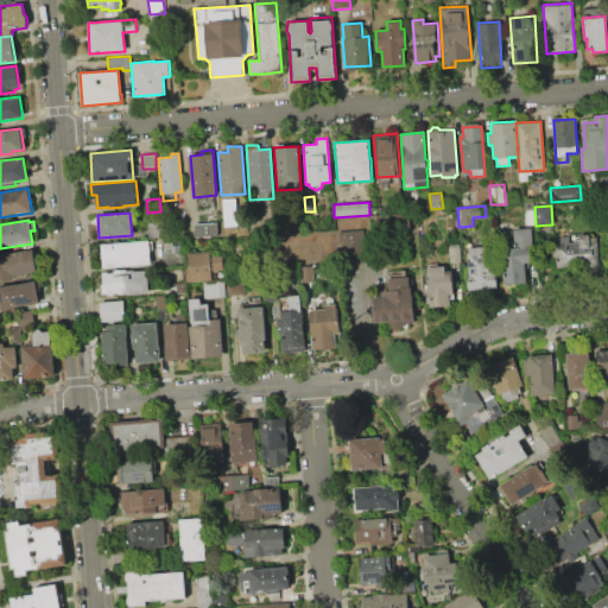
[(147,223),(164,222),(164,238),(147,239),(147,223)]
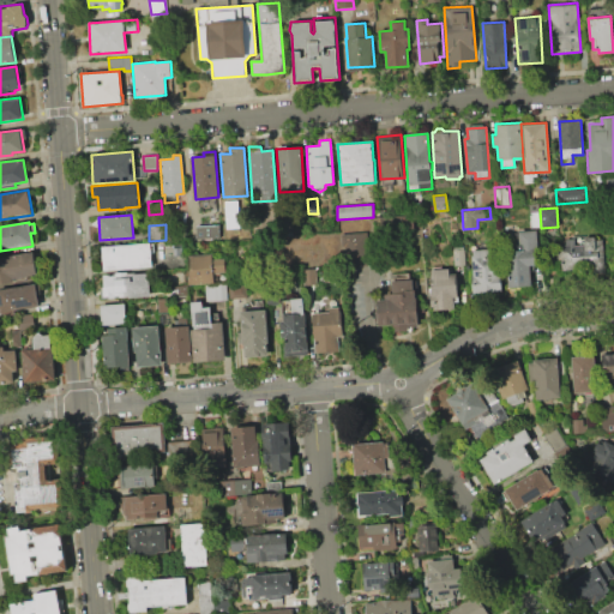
[(192,226),(192,239),(218,238),(218,224),(192,226)]
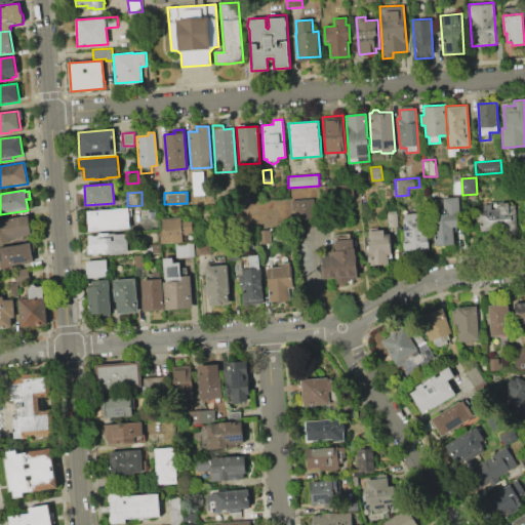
[(435,245),(434,215),(438,215),(438,210),(444,210),(443,198),(458,197),(459,212),(465,211),(466,228),(453,228),(454,244),(435,245)]
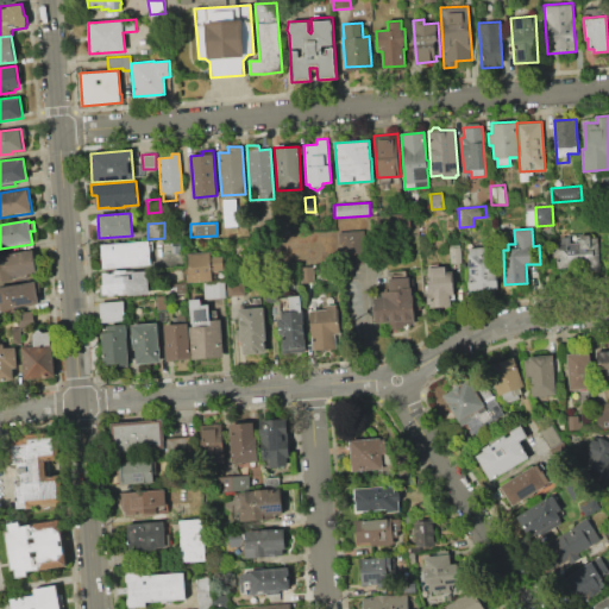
[(338,232),(362,231),(363,243),(339,244),(338,232)]
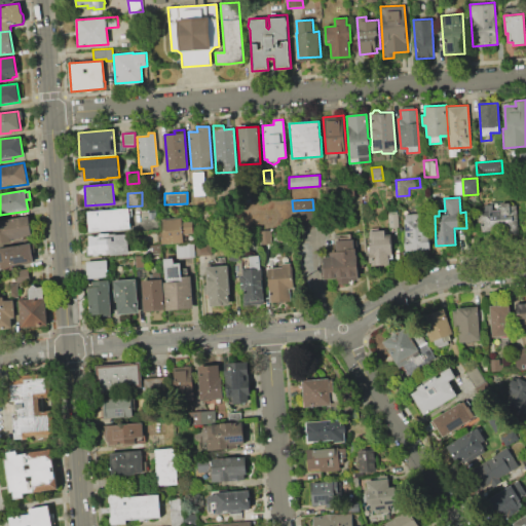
[(516,204),(518,233),(478,236),(476,210),(485,210),(484,204),(492,203),(493,210),(500,209),(500,203),(510,202),(510,205),(516,204)]
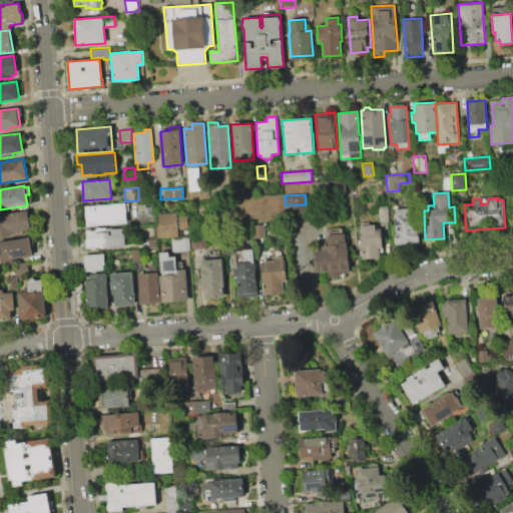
[(85,205),(125,202),(126,223),(86,226),(85,205)]
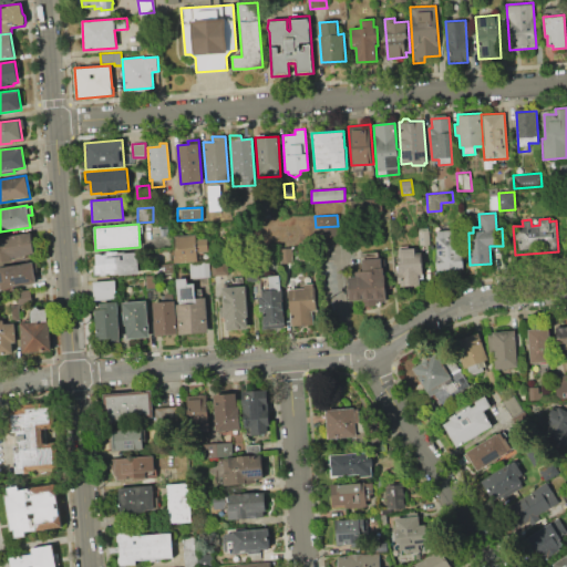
[(418,229),(429,228),(430,245),(419,246),(418,229)]
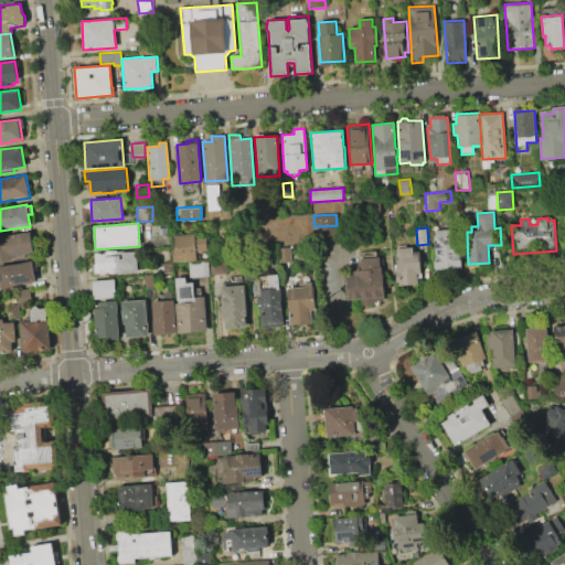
[(435,231),(451,228),(451,235),(459,234),(462,268),(435,269),(434,254),(435,254),(434,235),(436,235),(435,231)]
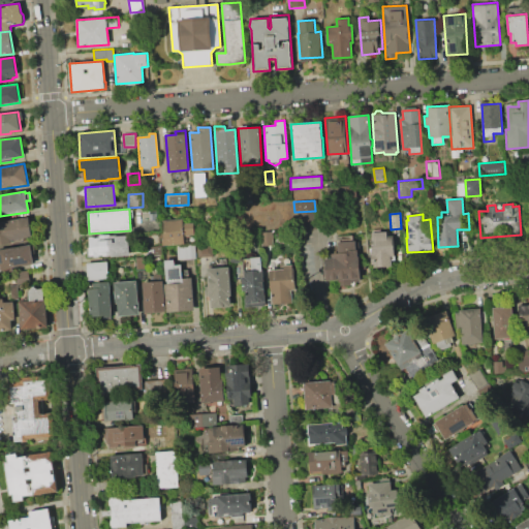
[(0,221),(28,217),(32,237),(12,240),(12,243),(0,245),(0,221)]
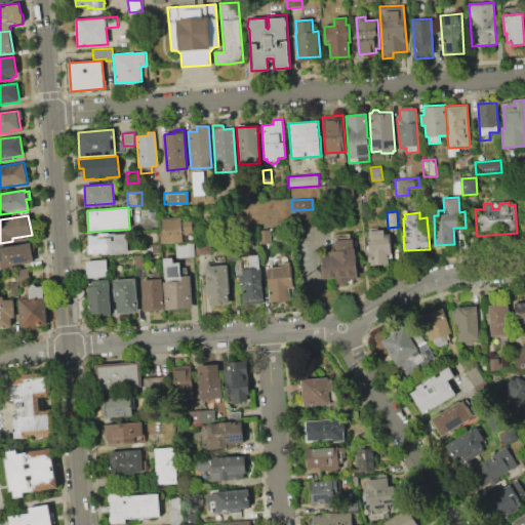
[(161,218),(180,217),(183,242),(161,243),(161,237),(162,237),(161,218)]
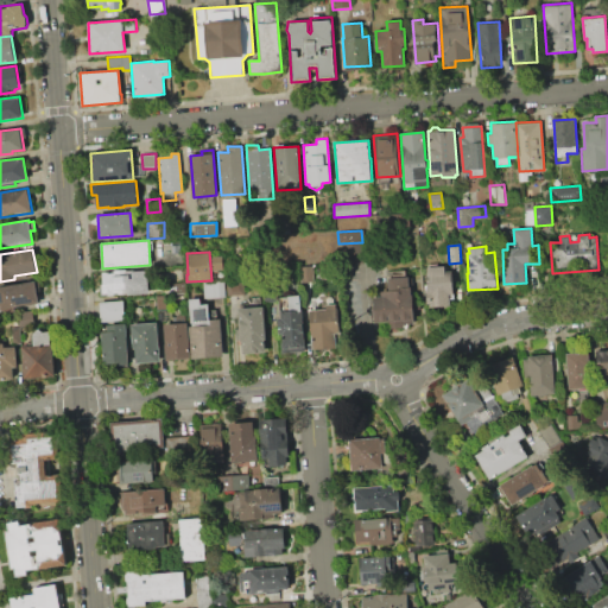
[(211,257),(222,257),(223,272),(211,272),(211,257)]
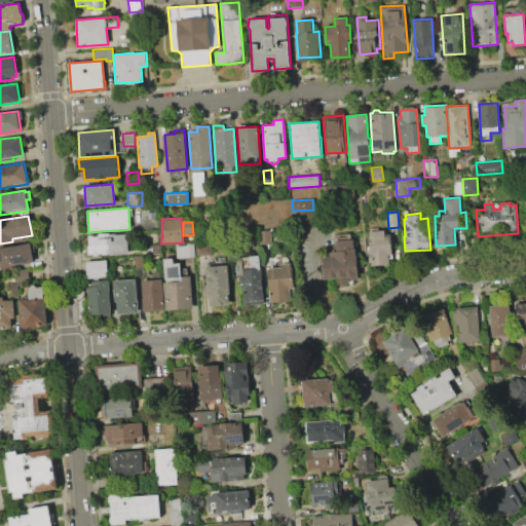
[(259,230),(270,229),(272,246),(260,247),(259,230)]
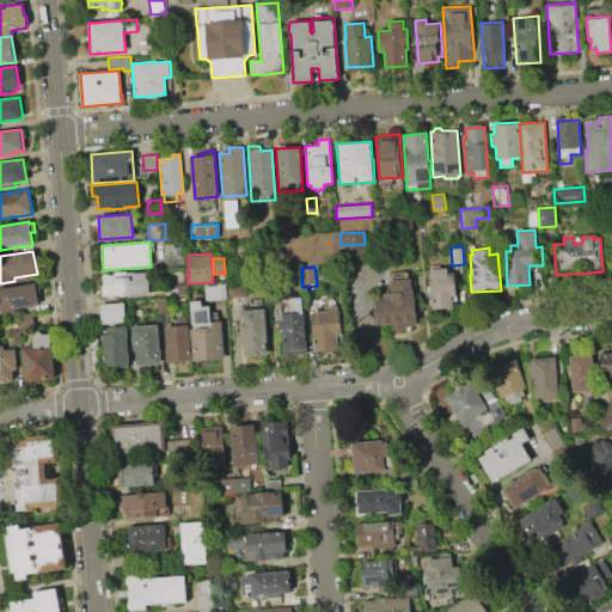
[(456,273),(457,297),(452,297),(452,308),(433,310),(433,305),(429,305),(428,294),(430,294),(429,268),(448,268),(448,273),(456,273)]
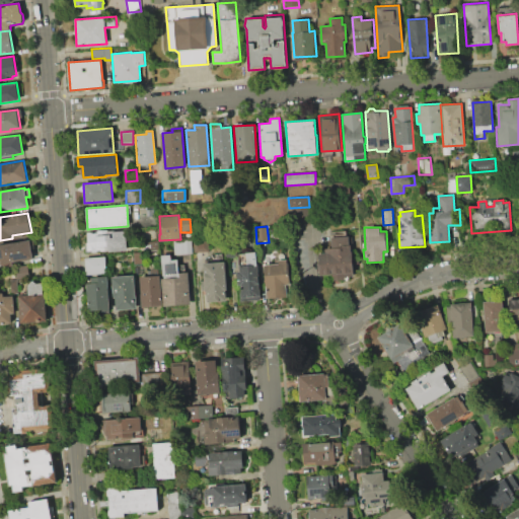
[(86,231),(96,231),(96,230),(107,229),(107,230),(127,229),(127,243),(121,243),(122,250),(85,252),(85,242),(87,242),(86,231)]
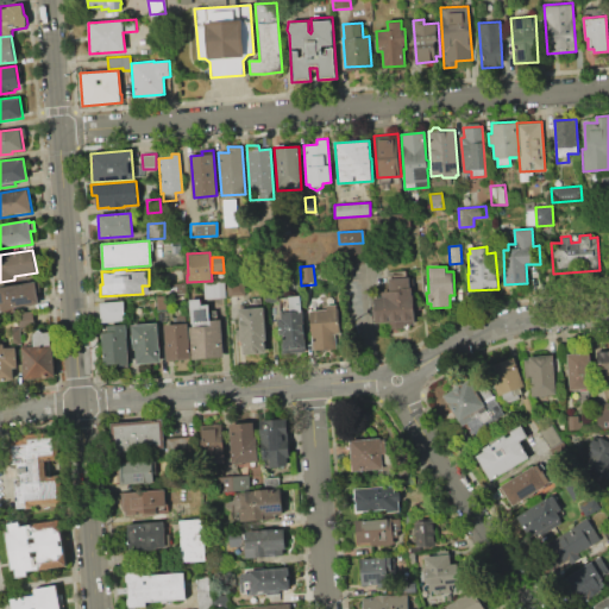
[(413,295),(415,324),(405,324),(405,327),(390,328),(390,325),(372,326),(371,308),(375,308),(375,297),(382,296),(381,292),(389,292),(388,278),(409,277),(409,287),(412,287),(412,295),(413,295)]
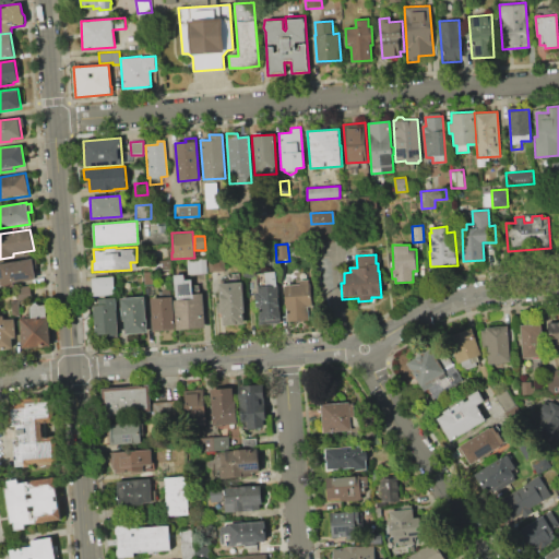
[(207,258),(224,257),(225,273),(210,274),(207,258)]
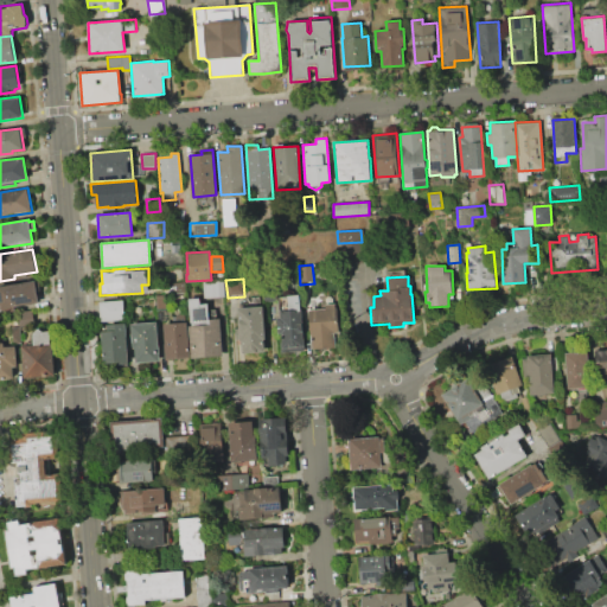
[(0,286),(36,280),(39,302),(36,302),(37,304),(27,306),(26,304),(16,306),(16,310),(2,312),(0,300),(0,286)]
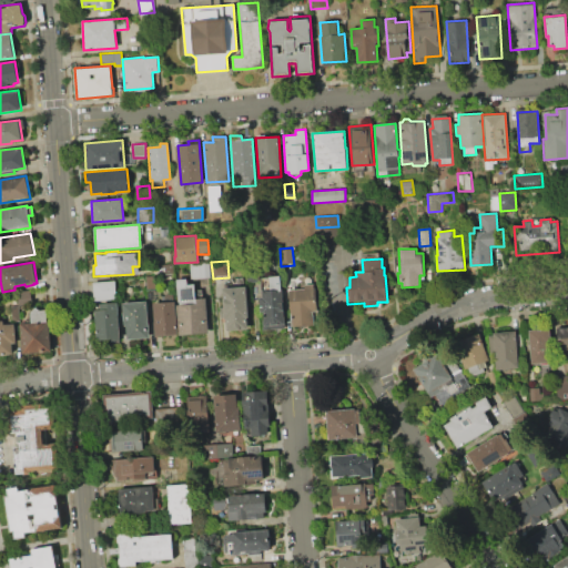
[(191,264),(210,262),(211,277),(192,279),(191,264)]
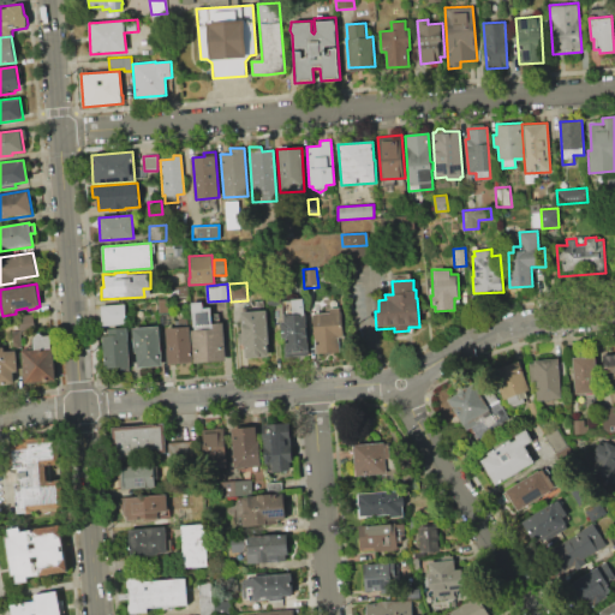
[(175,285),(187,285),(187,298),(175,299),(175,285)]
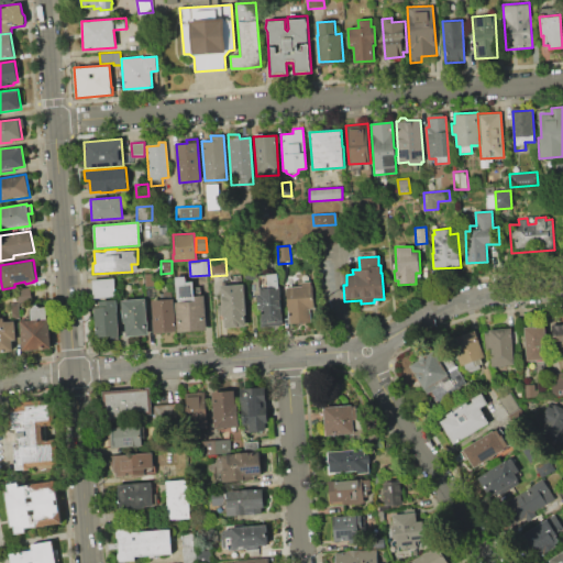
[(278,273),(283,324),(261,327),(260,317),(262,317),(261,309),(257,309),(256,295),(260,295),(258,287),(267,286),(266,274),(278,273)]
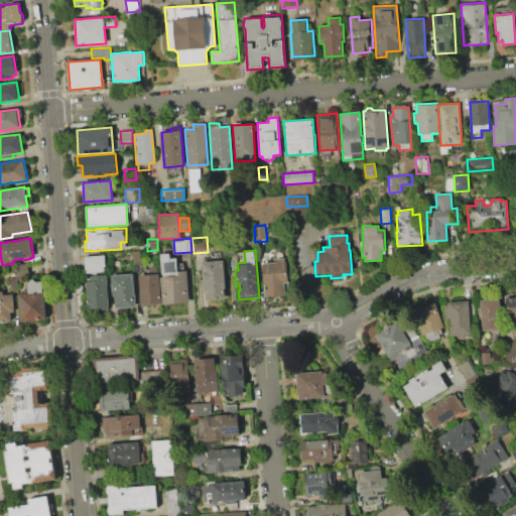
[(132,251),(141,251),(141,264),(133,264),(132,251)]
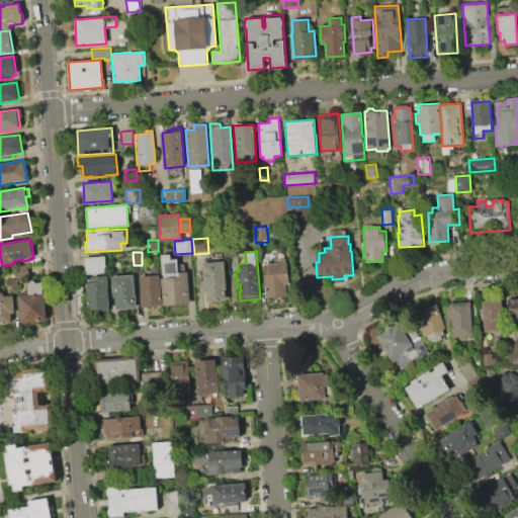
[(161,277),(163,277),(161,254),(171,254),(171,259),(178,258),(179,272),(187,271),(189,305),(163,306),(161,277)]
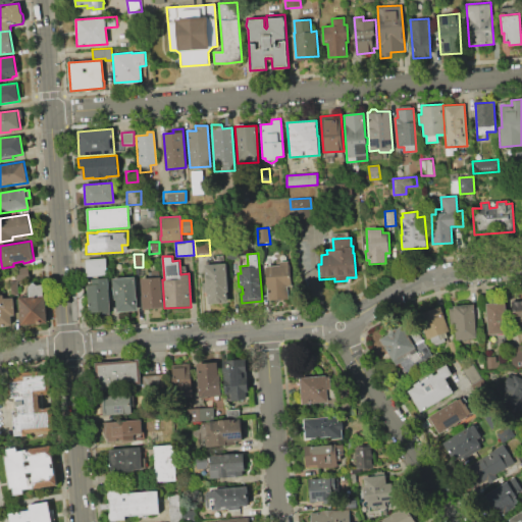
[(86,259),(106,258),(107,275),(87,276),(86,259)]
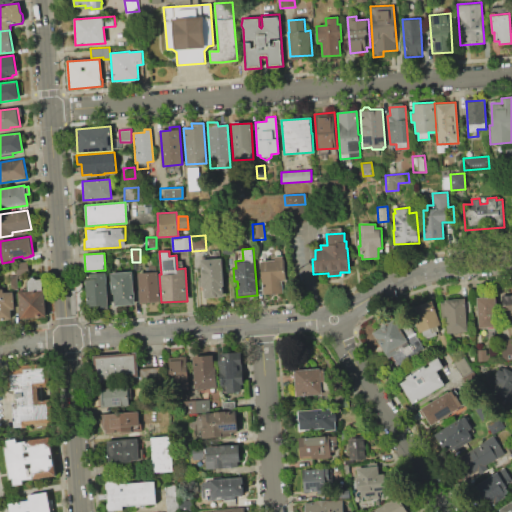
[(260,261),(274,260),(274,256),(283,255),(283,259),(285,259),(287,280),(282,280),(283,293),(263,295),(260,261)]
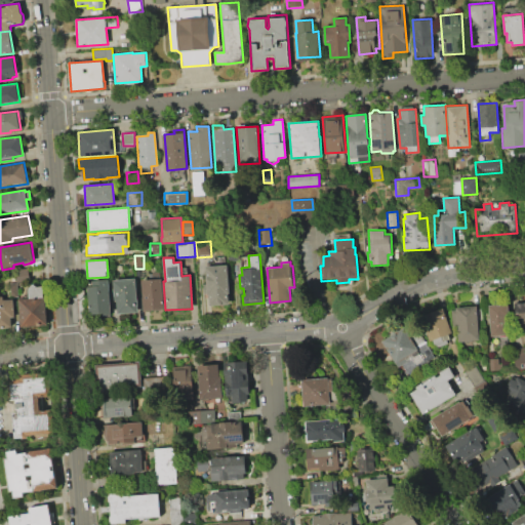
[(205,266),(227,264),(230,293),(229,293),(230,305),(209,307),(208,297),(204,297),(203,284),(207,283),(205,266)]
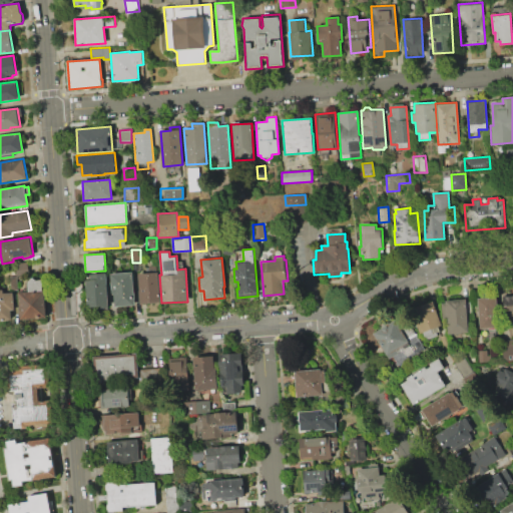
[(16,263),(27,262),(29,275),(18,277),(16,263)]
